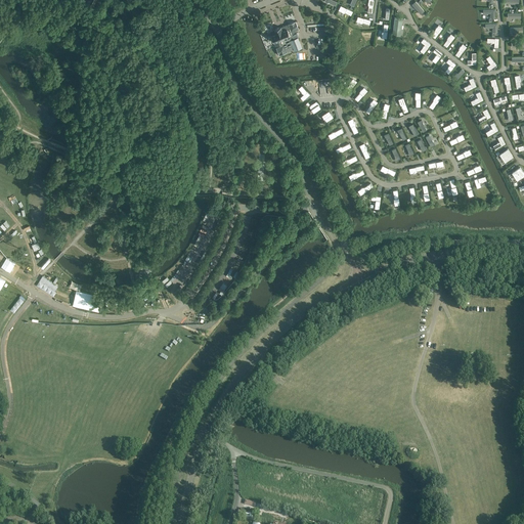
[(423,12),(424,11),(416,1),(412,5),(415,8),(416,7),(417,8),(417,9),(419,11),(419,12),(420,13),(421,13),(423,12)]
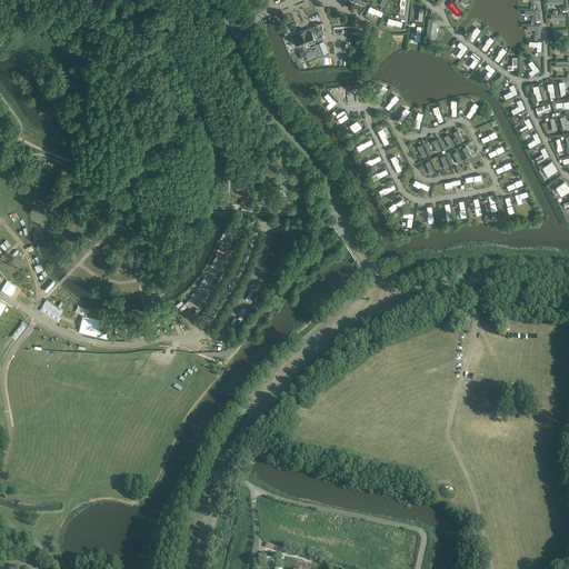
[(375,13),(381,17),(382,12),(370,7),(368,11),(375,13)]
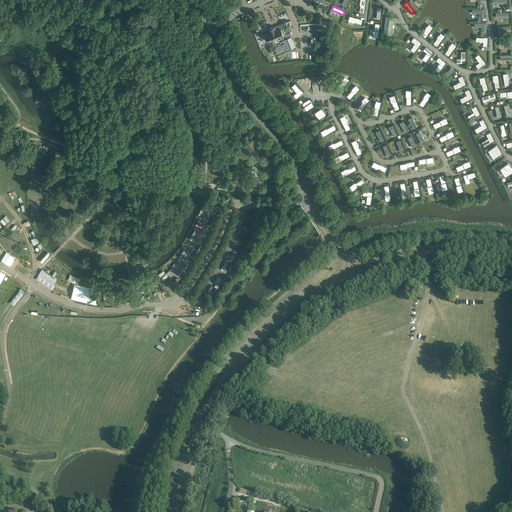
[(479,18),(484,17),(484,9),(472,9),(472,13),(480,13),(480,14),(479,14),(479,18)]
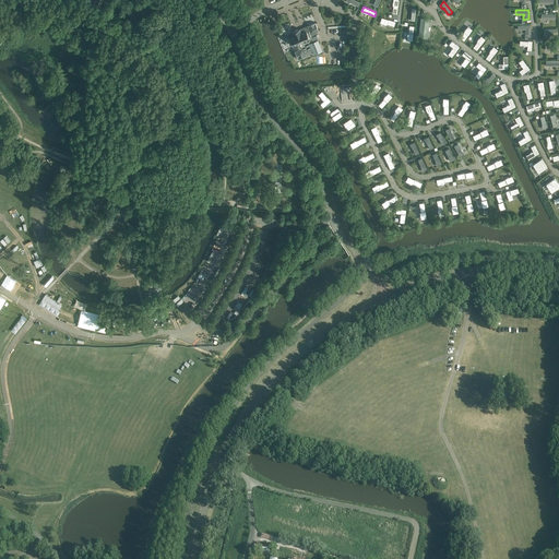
[(427,38),(430,19),(421,18),(418,37),(427,38)]
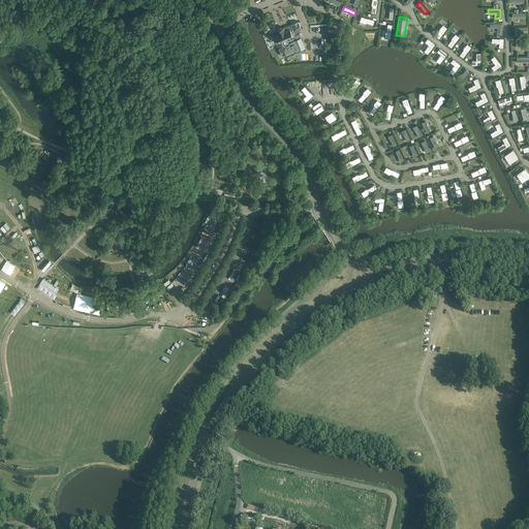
[(299,22),(273,31),(282,56),(297,50),(298,52),(305,49),(298,30),(302,29),(299,22)]
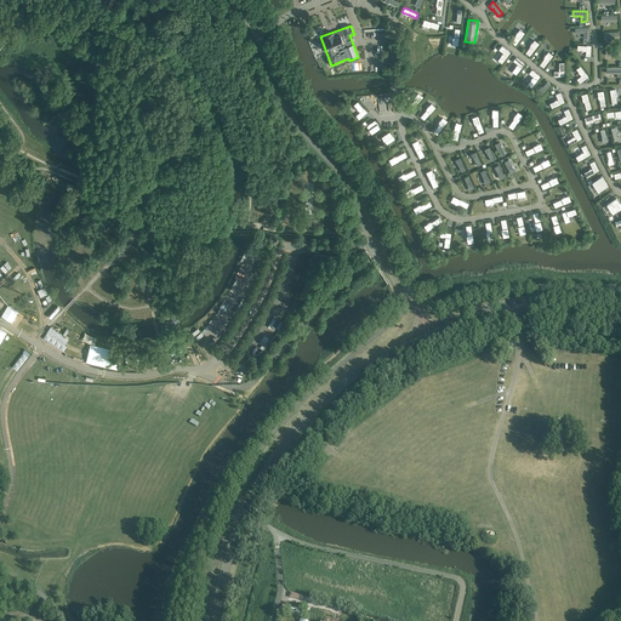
[(584,38),(590,38),(590,28),(575,28),(575,33),(585,33),(585,34),(584,34),(584,38)]
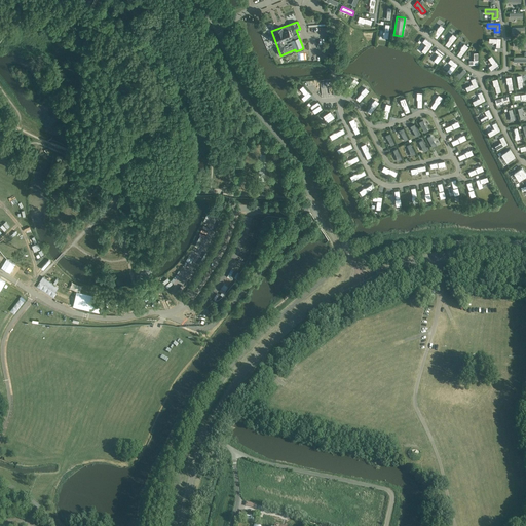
[(434,36),(437,39),(445,28),(441,26),(439,28),(438,28),(437,29),(438,30),(437,30),(437,31),(434,36)]
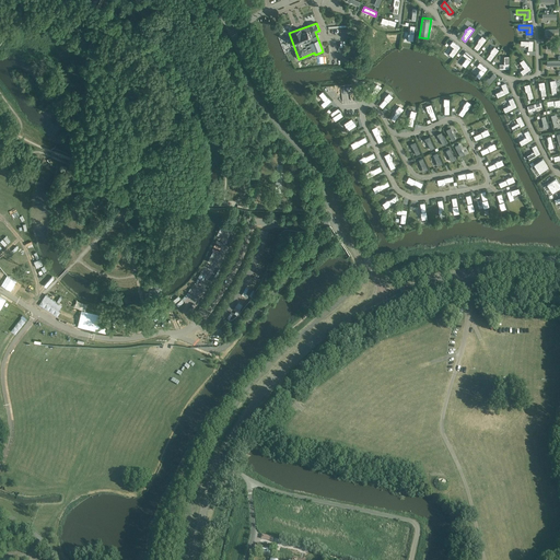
[(478,50),(487,39),(482,36),(480,39),(479,38),(478,41),(479,41),(478,42),(474,48),(478,50)]
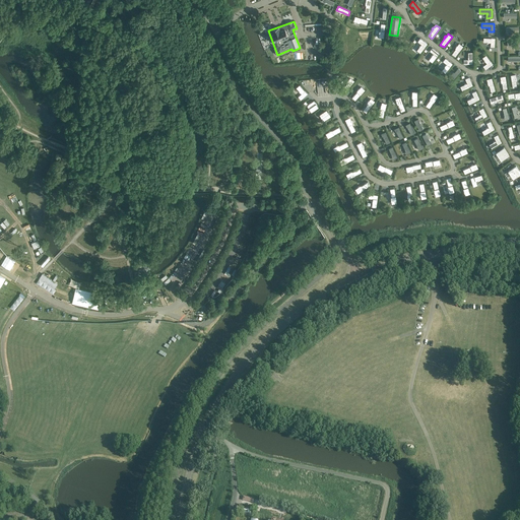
[(496,39),(484,38),(483,42),(488,42),(488,43),(490,43),(490,42),(491,42),(491,47),(495,48),(496,39)]
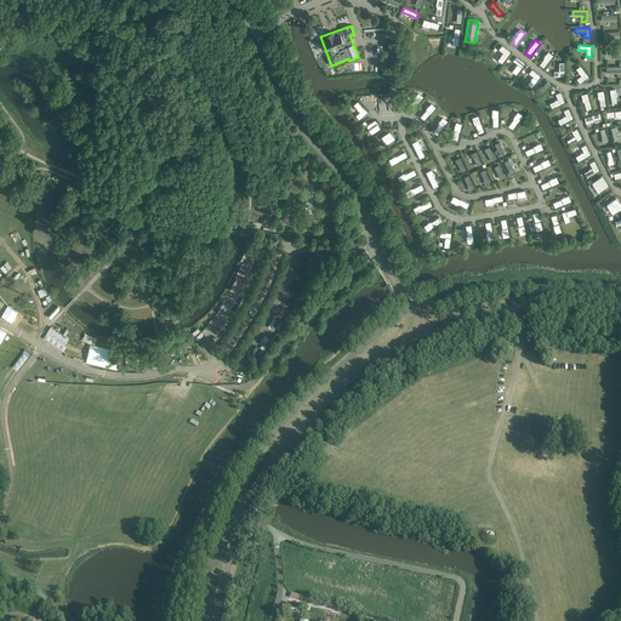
[(502,63),(511,52),(502,46),(499,50),(503,53),(503,55),(502,55),(501,56),(499,60),(502,63)]
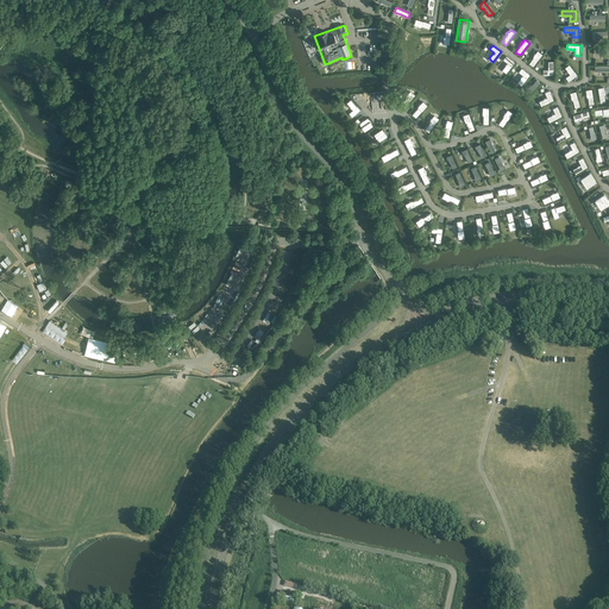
[(533,67),(542,55),(538,51),(535,55),(535,54),(534,56),(534,57),(529,63),(533,67)]
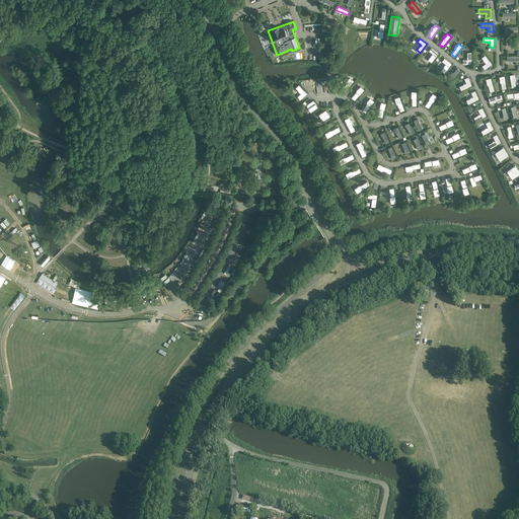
[(429,60),(432,62),(439,54),(432,48),(429,51),(433,54),(432,55),(431,56),(431,57),(429,60)]
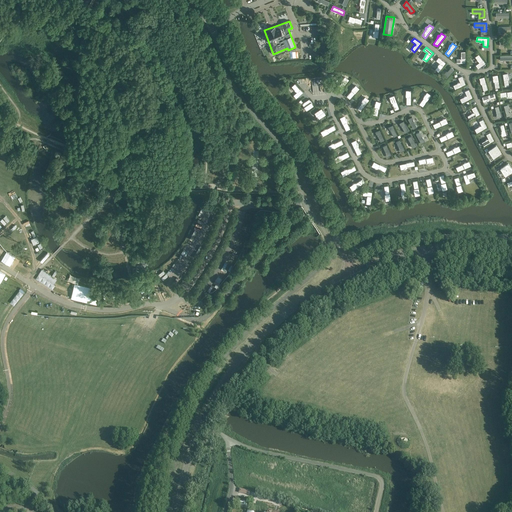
[(457,63),(466,63),(466,60),(465,52),(461,52),(461,56),(461,58),(462,59),(456,59),(457,63)]
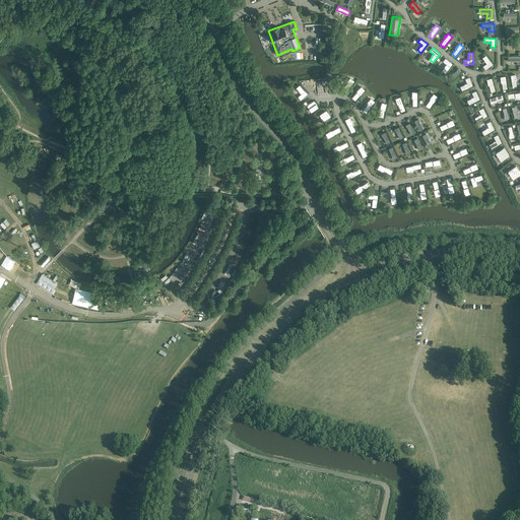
[(485,70),(494,64),(486,55),(483,58),(484,60),(485,62),(488,63),(482,66),(485,70)]
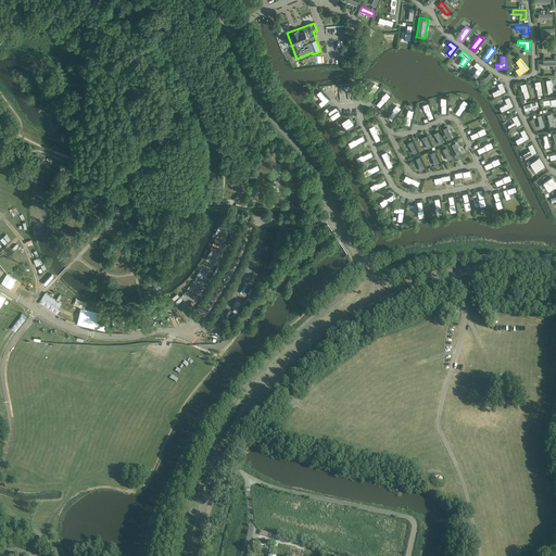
[(477,78),(484,68),(477,62),(474,66),(478,70),(477,70),(476,72),(474,75),(477,78)]
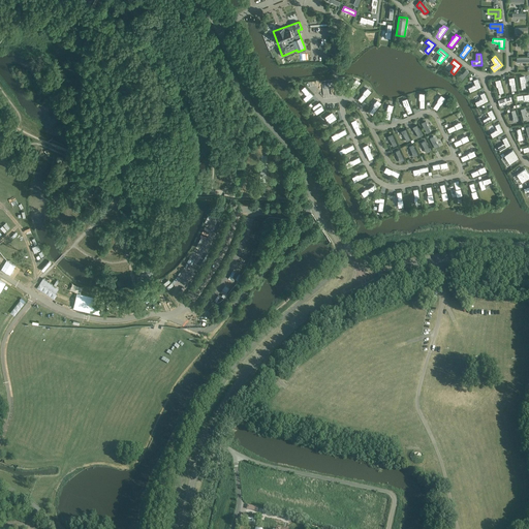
[(481,87),(477,79),(473,81),(475,85),(474,86),(474,85),(472,86),(472,87),(469,88),(470,92),(481,87)]
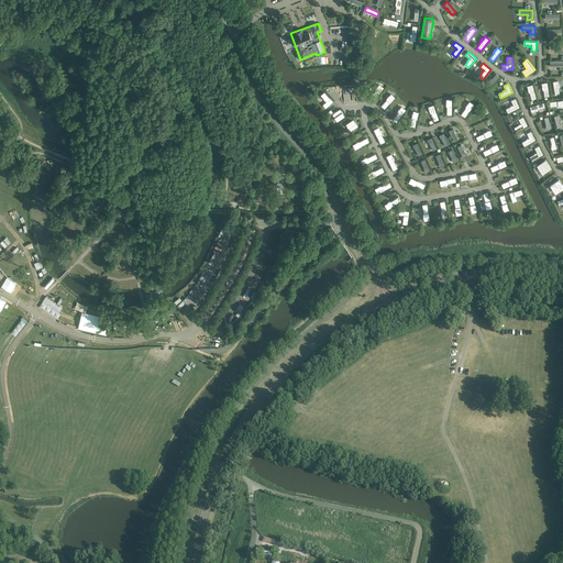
[(374,100),(384,88),(379,85),(378,87),(377,86),(376,88),(377,88),(376,89),(371,97),(374,100)]
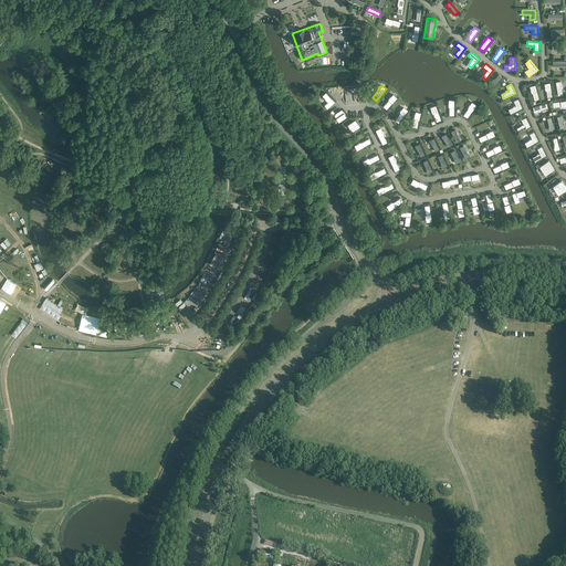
[(540,100),(535,85),(531,86),(531,90),(531,92),(532,92),(532,93),(533,93),(534,101),(540,100)]
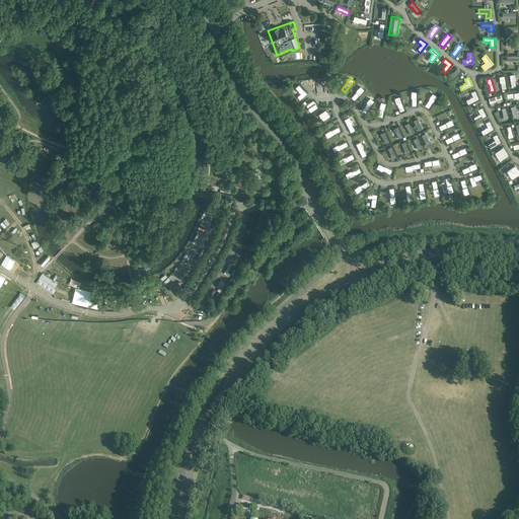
[(300,100),(307,94),(299,85),(296,87),(299,90),(298,91),(300,92),(301,93),(297,96),(300,100)]
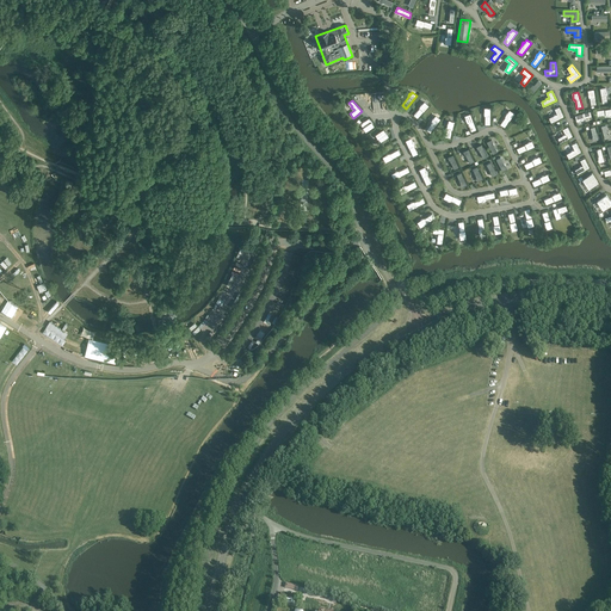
[(418,118),(429,106),(425,103),(423,105),(421,105),(420,106),(420,107),(413,115),(418,118)]
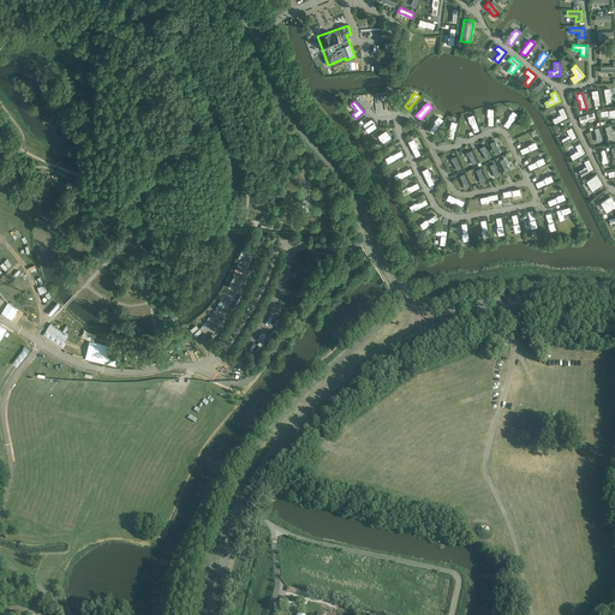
[(567,118),(563,108),(559,109),(561,115),(560,115),(557,117),(553,119),(555,124),(567,118)]
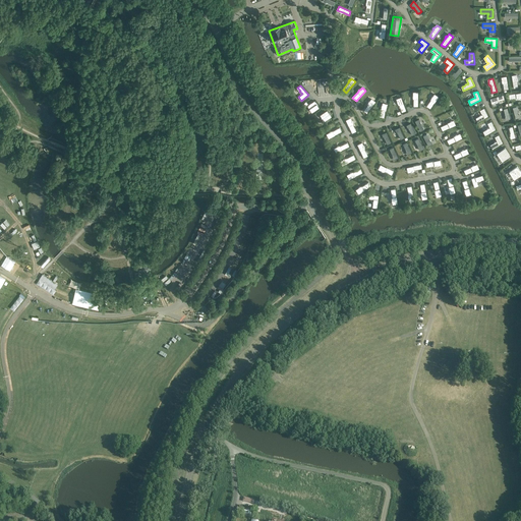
[(430,109),(439,97),(435,95),(432,97),(431,98),(431,99),(430,100),(431,100),(426,106),(430,109)]
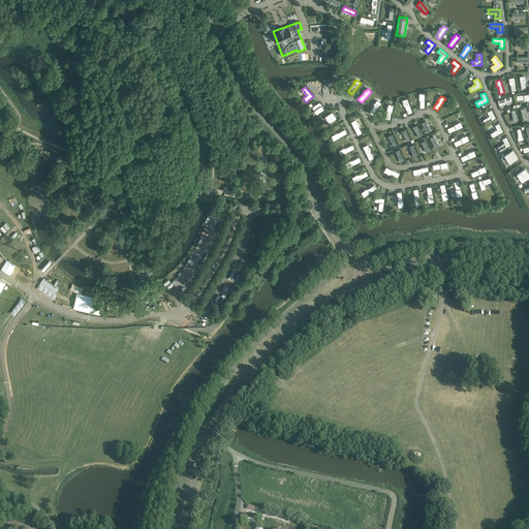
[(412,113),(407,99),(403,100),(404,102),(403,103),(404,104),(405,105),(408,114),(412,113)]
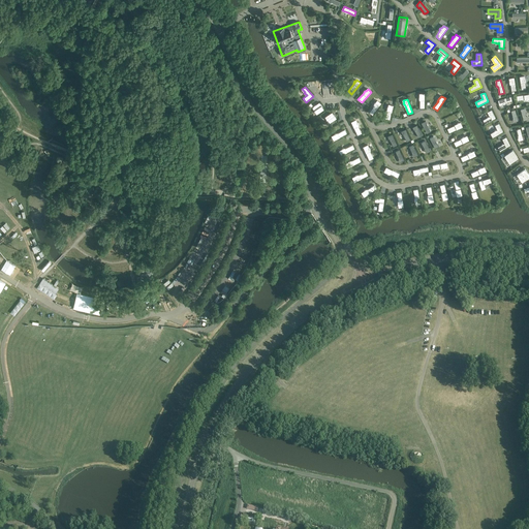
[(373,115),(381,103),(377,100),(375,103),(375,102),(374,104),(373,105),(374,105),(369,113),(373,115)]
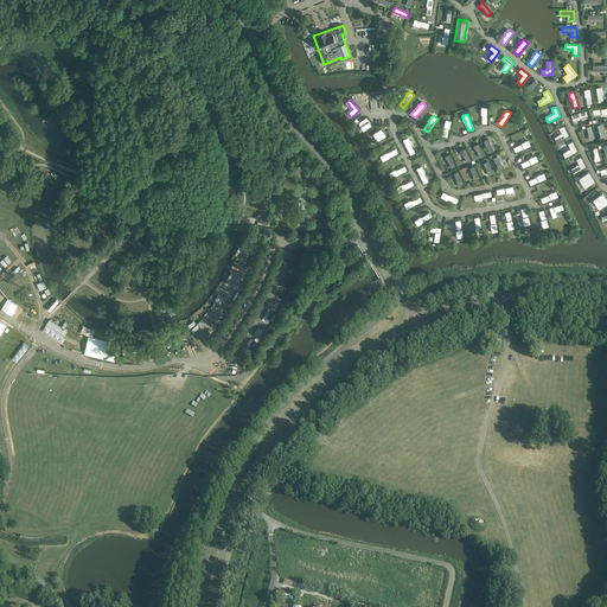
[(364,132),(372,126),(366,117),(358,123),(360,127),(362,129),(362,128),(364,132)]
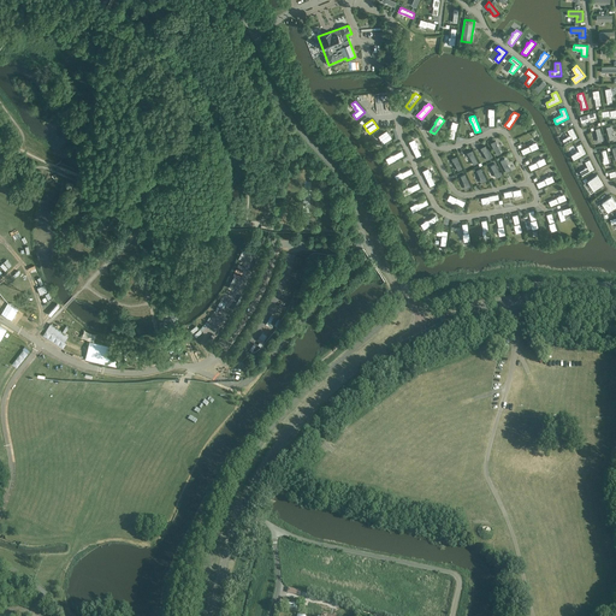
[(578,137),(573,128),(568,130),(570,136),(569,136),(567,136),(568,137),(563,140),(566,143),(578,137)]
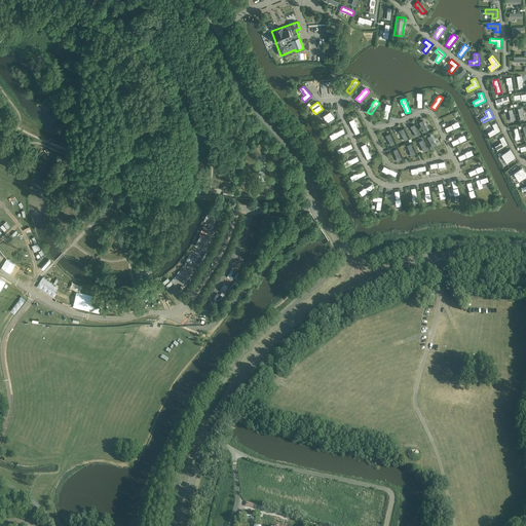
[(328,123),(335,118),(330,111),(323,116),(325,118),(324,118),(325,120),(326,119),(328,123)]
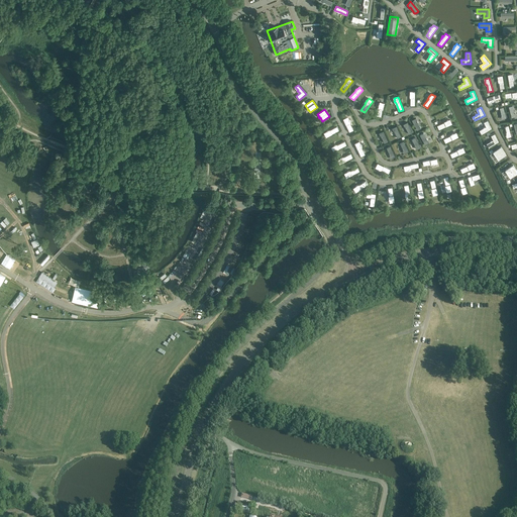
[(343,119),(349,132),(353,130),(350,123),(349,121),(350,121),(349,120),(347,117),(343,119)]
